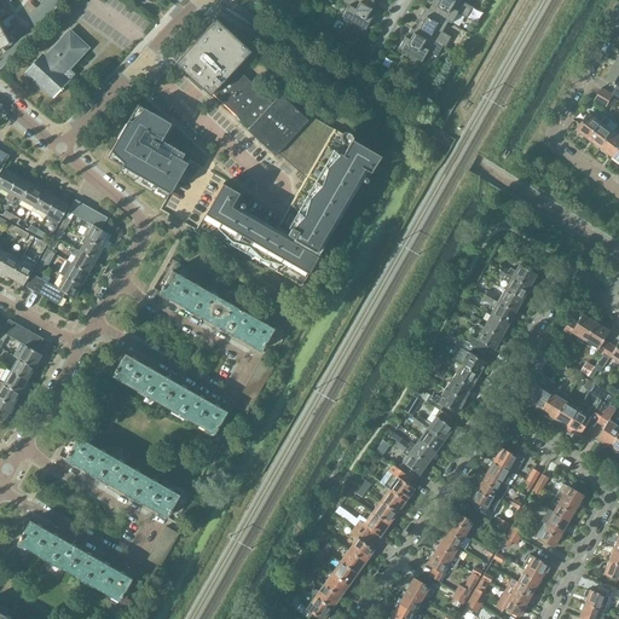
[(374,7),(362,0),(339,0),(339,1),(348,6),(342,17),(365,30),(372,18),(371,18),(377,9),(375,7),(374,7)]
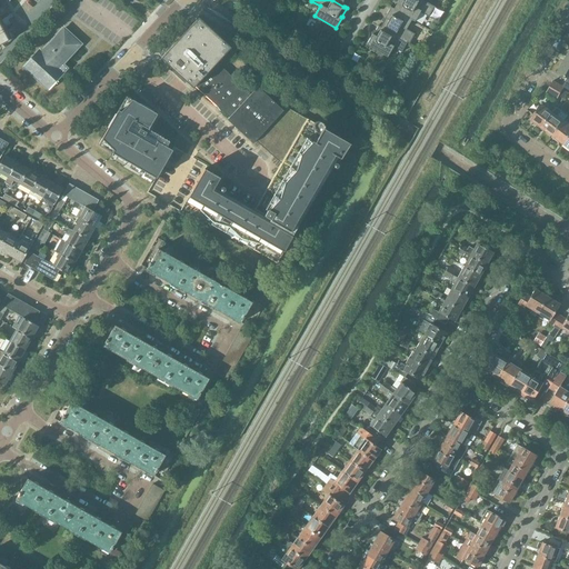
[(421,0),(398,0),(393,9),(393,10),(413,21),(415,22),(420,12),(429,17),(435,7),(423,0),(422,1),(421,0)]
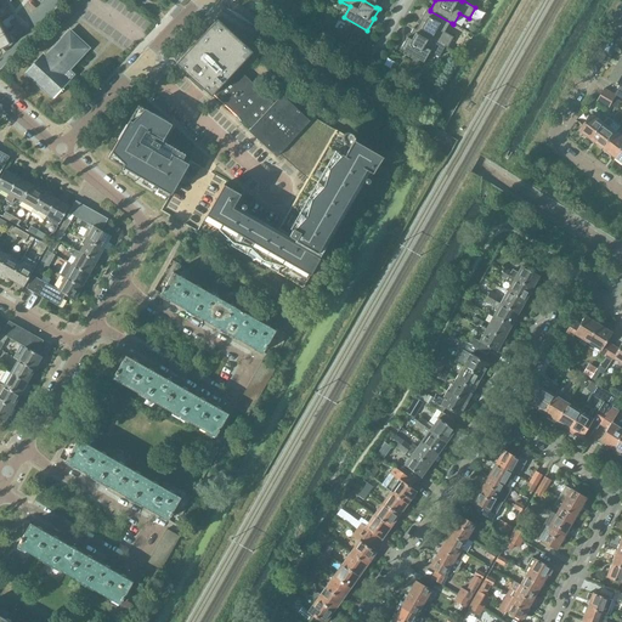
[(430,10),(427,9),(420,20),(422,21),(416,30),(446,47),(445,47),(447,49),(453,38),(446,34),(452,23),(430,11),(430,10)]
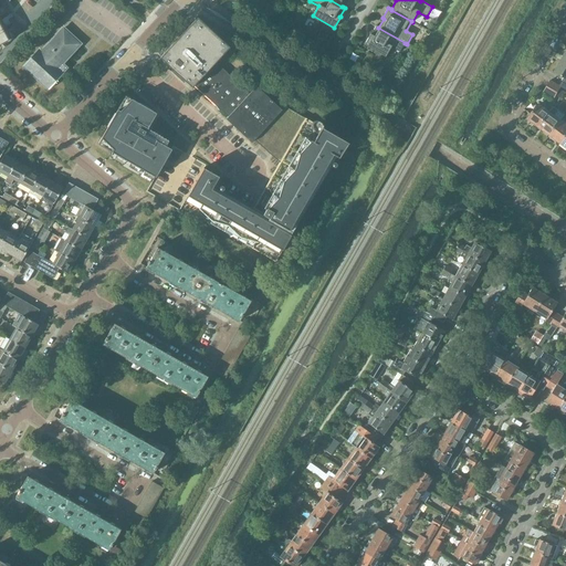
[(55,18),(60,22),(66,16),(62,11),(55,18)]
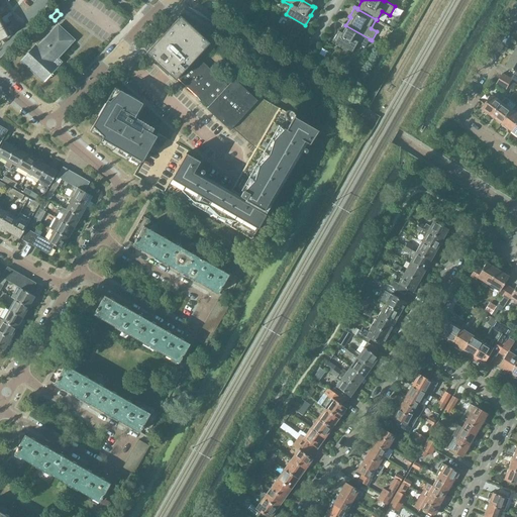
[(162,36),(146,54),(176,81),(178,79),(197,57),(210,43),(196,30),(193,28),(181,16),(162,36)]
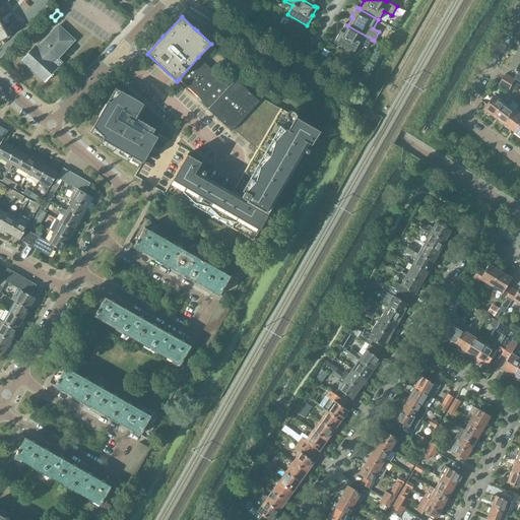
[(347,25),(347,24),(346,23),(341,31),(340,31),(334,42),(354,53),(360,44),(368,48),(372,40),(373,40),(347,25)]
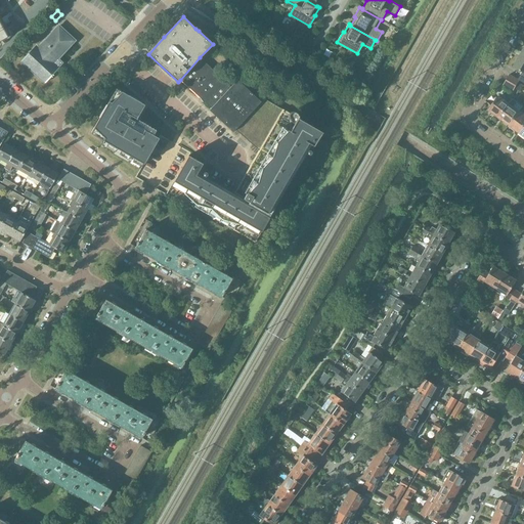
[(54,76),(53,75),(59,69),(54,63),(75,41),(59,27),(38,49),(37,47),(23,62),(45,83),(51,77),(52,78),(53,77),(52,77),(53,76),(54,76)]
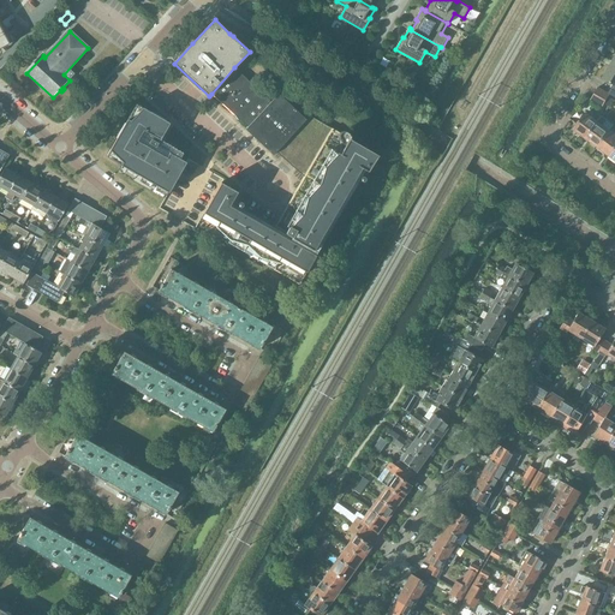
[(0,49),(10,45),(9,45),(10,43),(4,34),(4,33),(0,34),(0,49)]
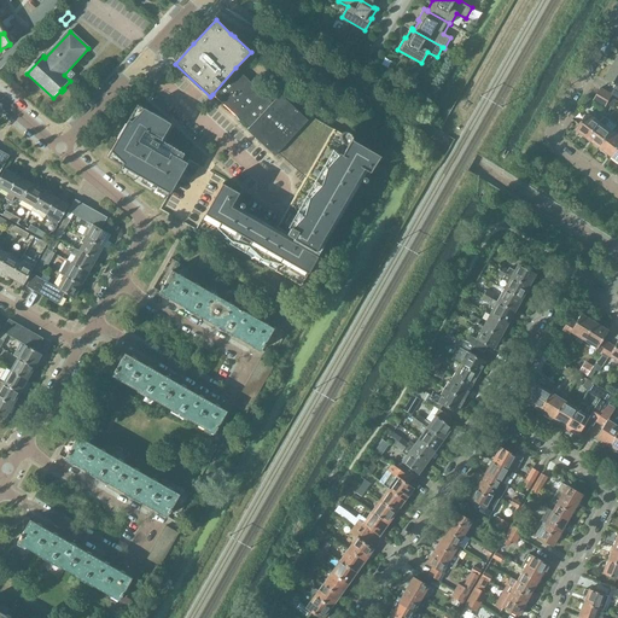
[(617,68),(613,65),(606,79),(617,85),(617,68)]
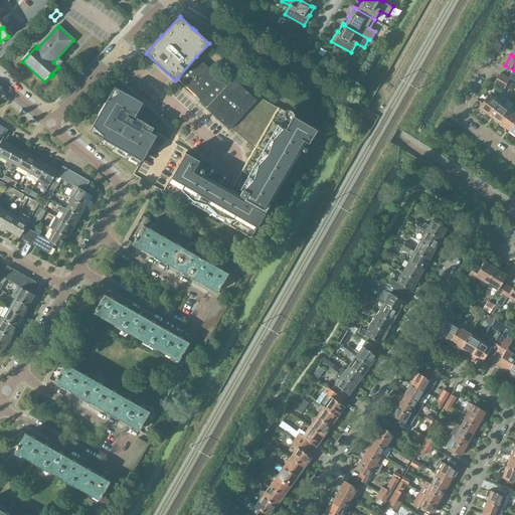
[(196,56),(177,78),(192,93),(207,107),(205,109),(228,130),(231,128),(256,101),(233,78),(227,86),(197,57),(196,56)]
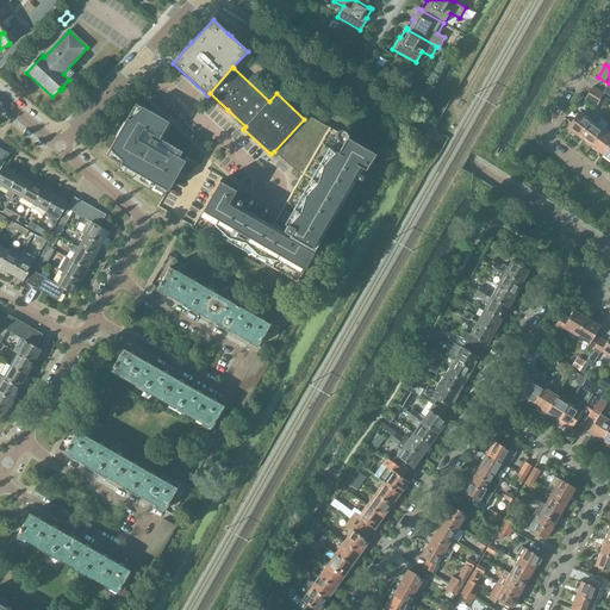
[(590,93),(602,100),(605,94),(603,93),(593,87),(590,93)]
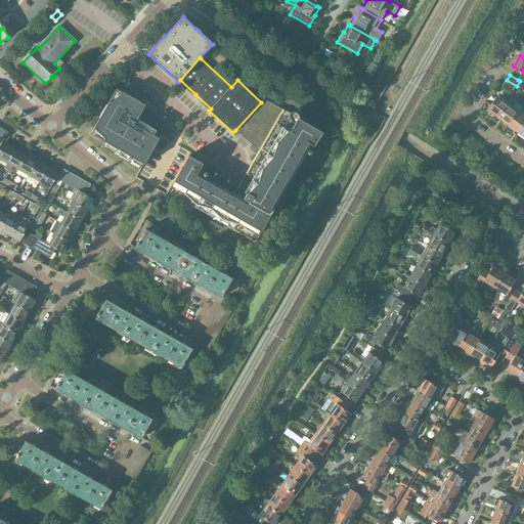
[(517,86),(507,80),(504,86),(514,91),(517,86)]
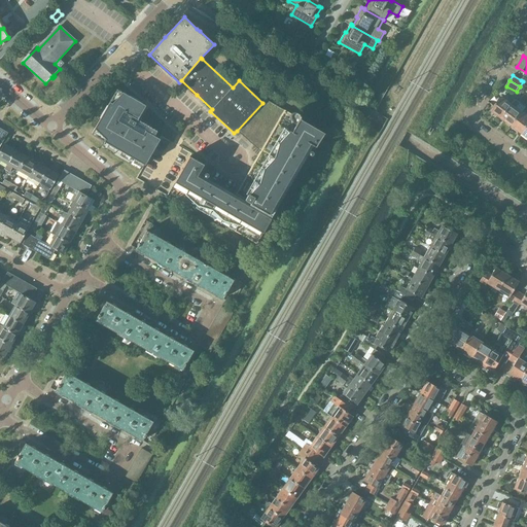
[(110,102),(95,129),(106,139),(104,142),(144,165),(145,165),(160,139),(153,136),(156,131),(151,128),(138,119),(145,106),(123,93),(112,104),(110,102)]
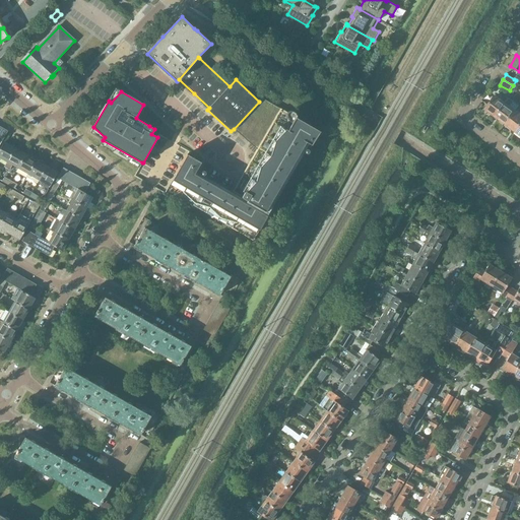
[(485,110),(496,117),(506,104),(496,95),(485,110)]
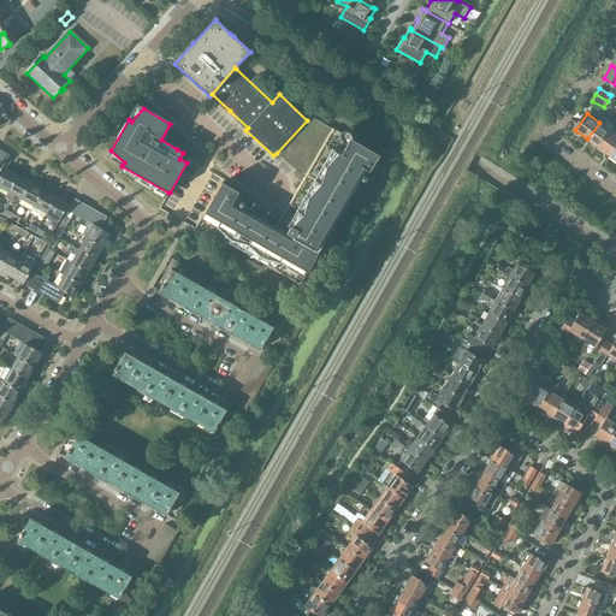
[(205,213),(201,218),(202,219),(217,227),(213,235),(274,270),(300,284),(366,170),(368,172),(379,157),(375,154),(368,150),(349,140),(339,134),(332,129),(311,117),(307,120),(277,153),(304,177),(294,195),(290,202),(276,227),(283,232),(280,236),(230,206),(238,193),(223,183),(221,183),(205,213)]
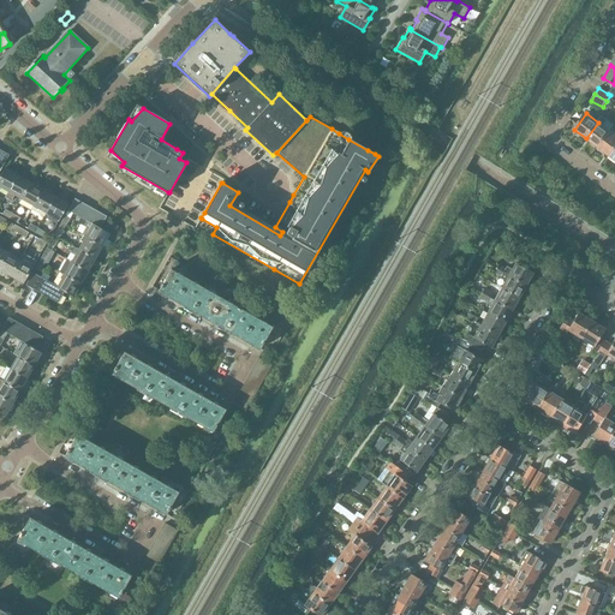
[(586,138),(598,148),(610,131),(598,123),(586,138)]
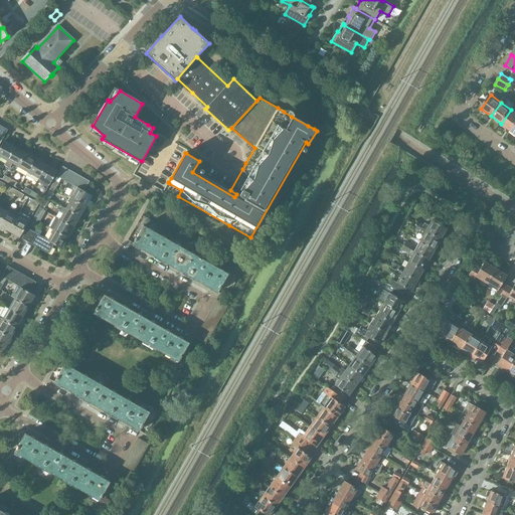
[(501,124),(510,131),(514,124),(514,113),(511,110),(501,124)]
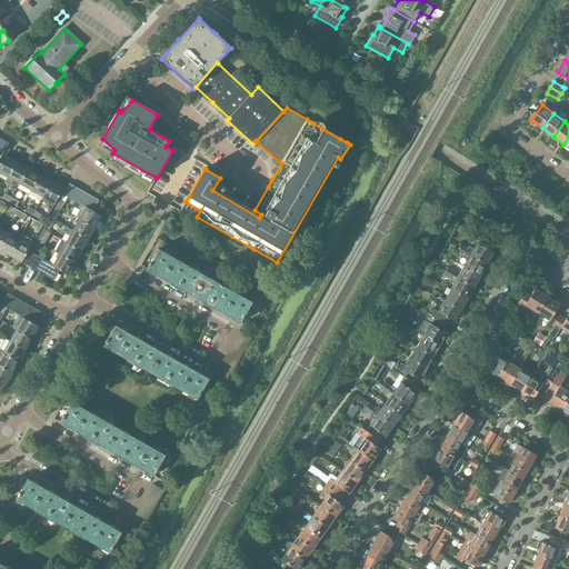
[(17,162),(5,156),(0,163),(0,172),(8,177),(17,162)]
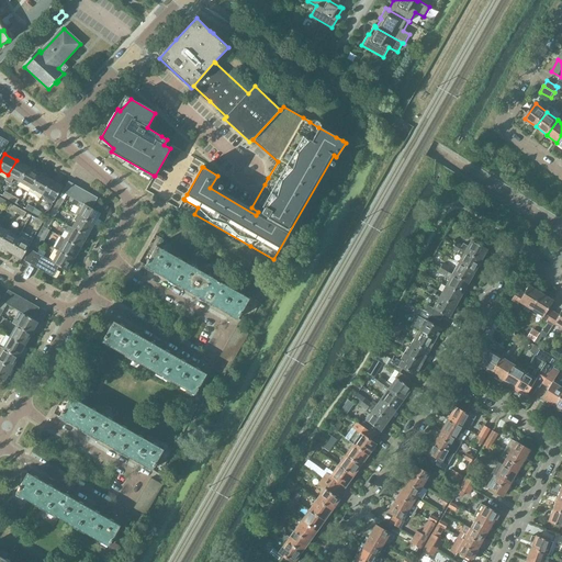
[(29,167),(17,160),(8,175),(20,181),(29,167)]
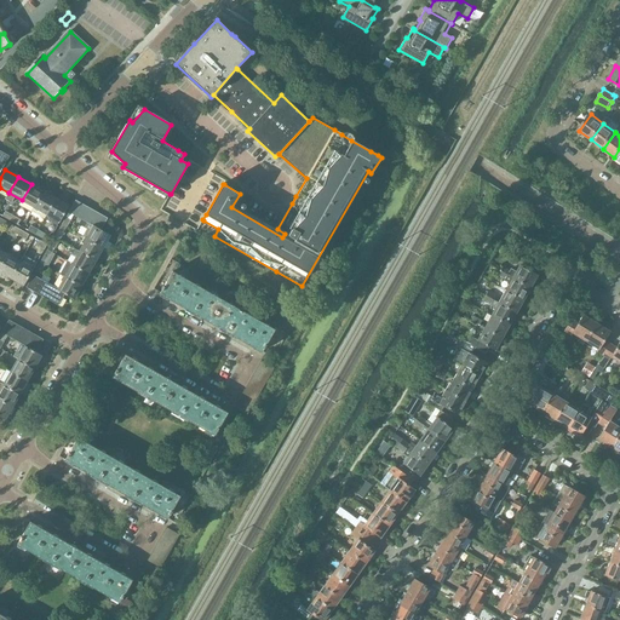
[(22,200),(34,207),(44,191),(32,184),(22,200)]
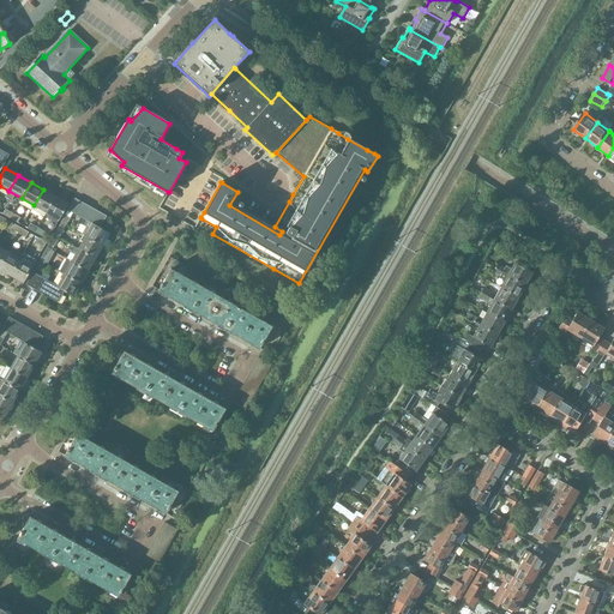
[(34,205),(47,212),(55,197),(43,190),(34,205)]
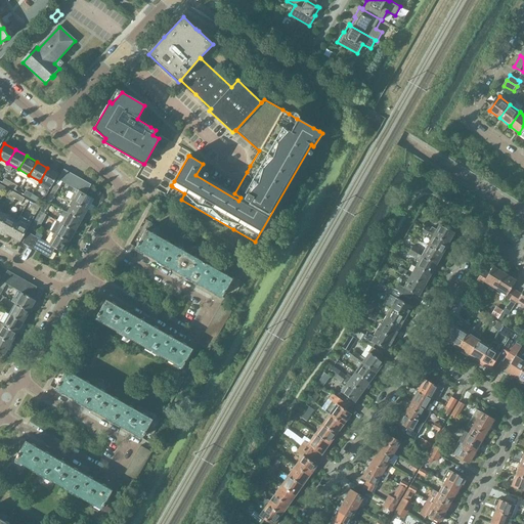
[(47,168),(40,181),(51,187),(58,174),(47,168)]
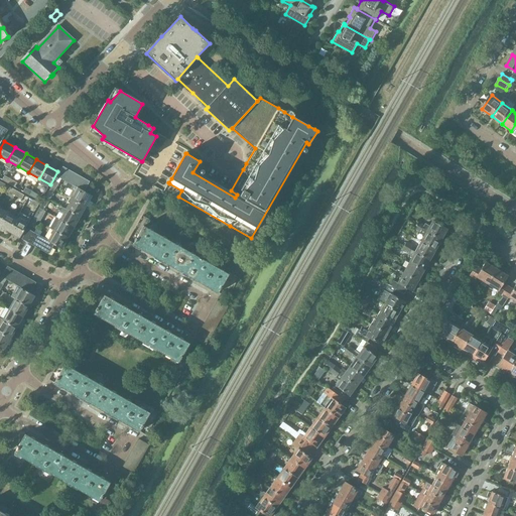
[(69,169),(62,166),(57,176),(62,180),(69,169)]
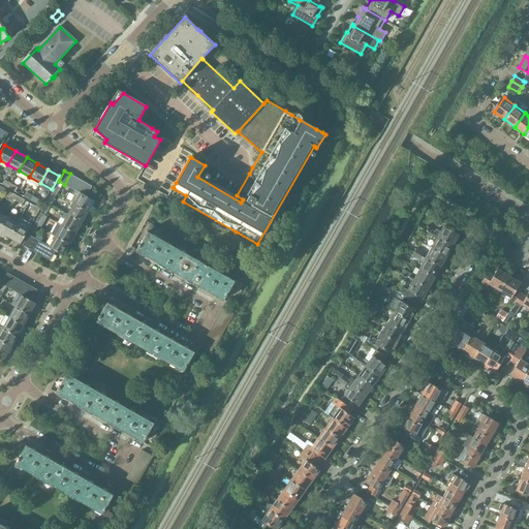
[(64,185),(69,187),(75,177),(70,174),(64,185)]
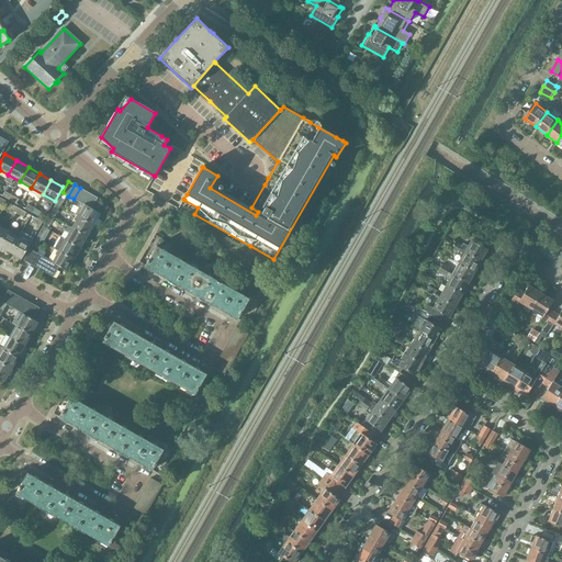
[(86,191),(80,188),(74,199),(79,202),(86,191)]
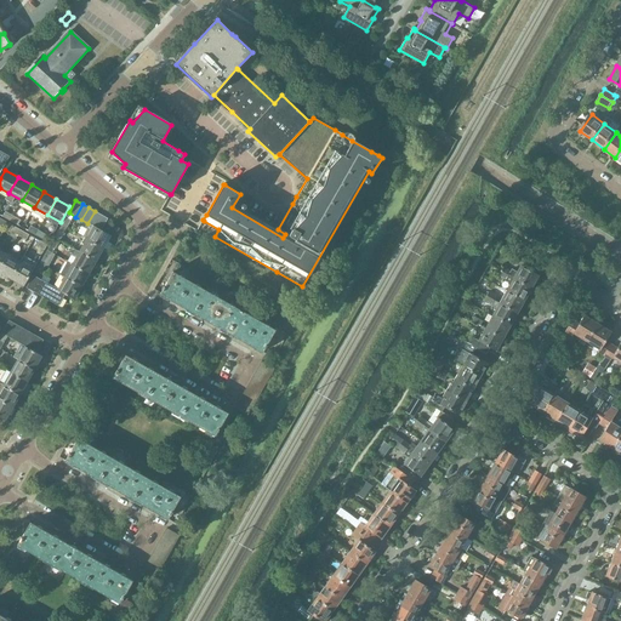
[(108,218),(95,211),(87,223),(95,227),(102,231),(108,218)]
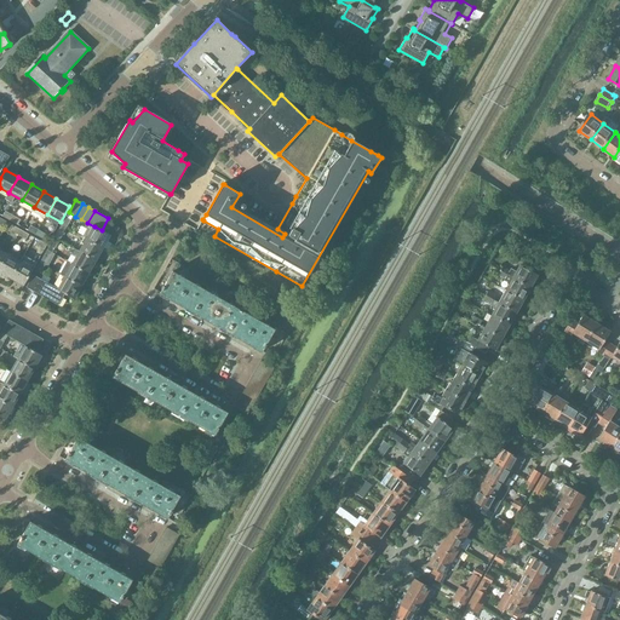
[(95,227),(87,239),(103,248),(110,235),(102,230),(95,227)]
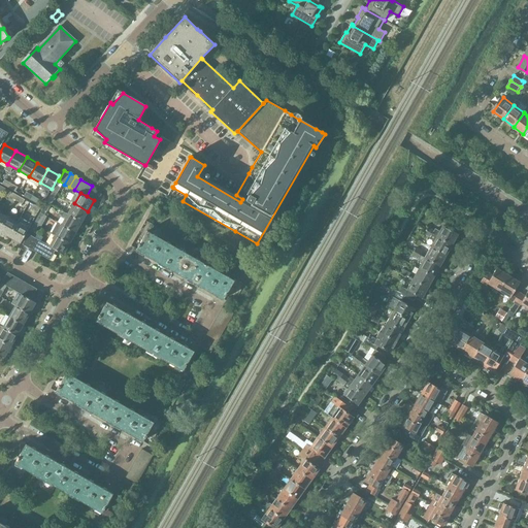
[(74,203),(68,215),(81,223),(88,211),(74,203)]
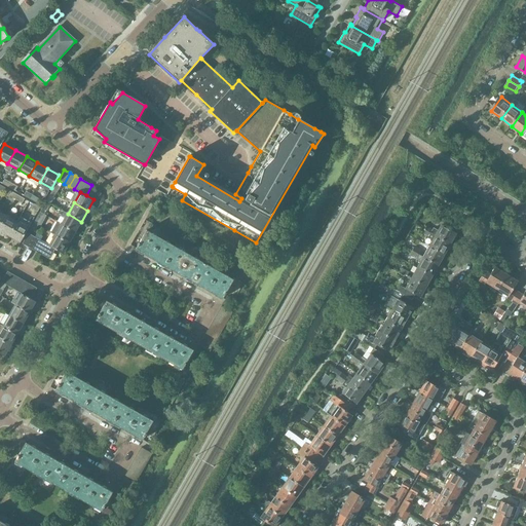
[(58,222),(62,224),(75,232),(81,222),(68,214),(64,212),(58,222)]
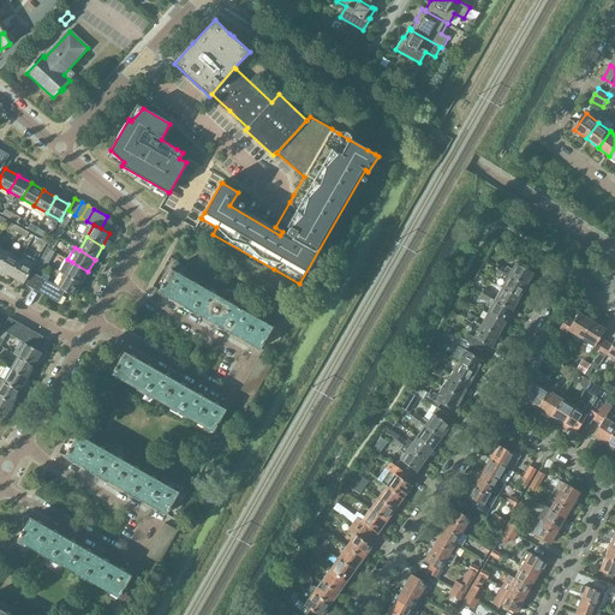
[(0,264),(0,270),(11,276),(19,260),(7,252),(0,264)]
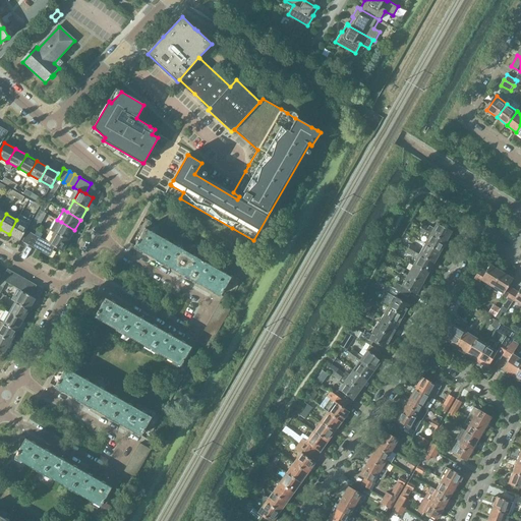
[(447,221),(436,215),(432,221),(437,224),(431,233),(446,242),(452,231),(444,227),(447,221)]
